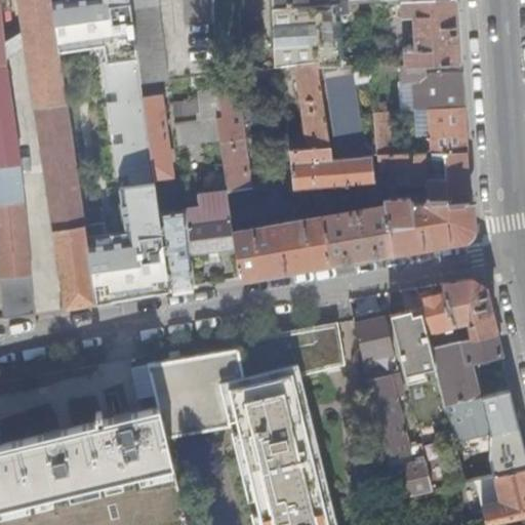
[(0,0),(0,280),(4,319),(35,314),(24,201),(25,201),(19,165),(6,70),(0,17),(0,0),(17,0),(65,309),(95,304),(87,246),(57,52),(50,3),(49,0),(0,0)]
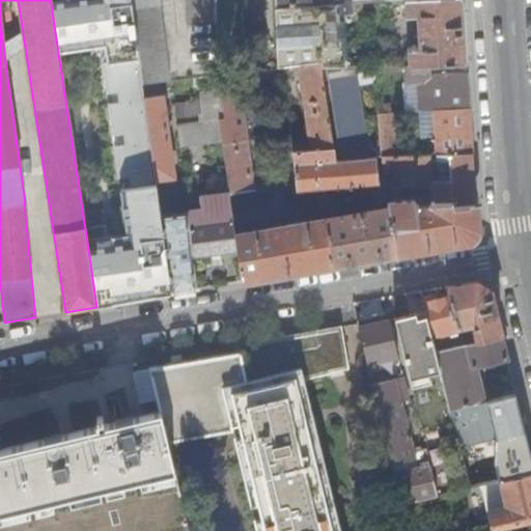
[(142,85),(130,0),(65,0),(66,1),(51,3),(58,53),(98,47),(104,46),(105,55),(100,56),(106,95),(115,93),(117,105),(107,106),(112,137),(121,136),(123,146),(113,148),(118,178),(129,177),(130,189),(119,191),(122,207),(127,206),(130,223),(124,224),(128,243),(88,249),(96,307),(119,303),(118,299),(128,297),(129,302),(135,300),(171,294),(161,216),(156,182),(144,100),(142,85)]
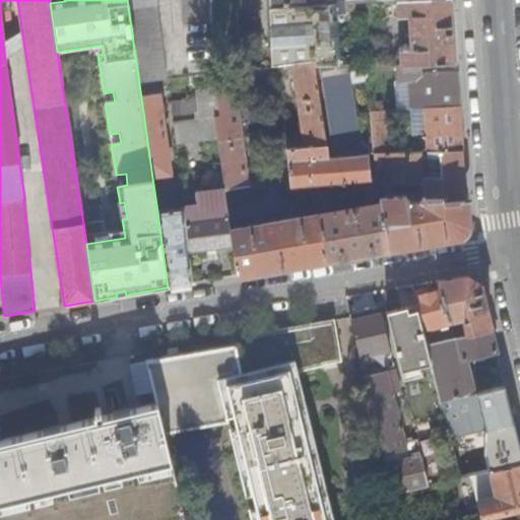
[(155,0),(127,0),(139,83),(168,80),(155,0)]
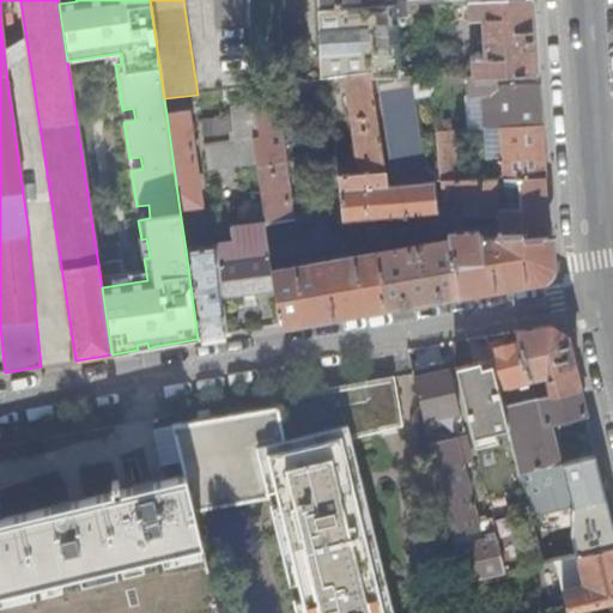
[(249,25),(248,0),(217,0),(218,25),(249,25)]
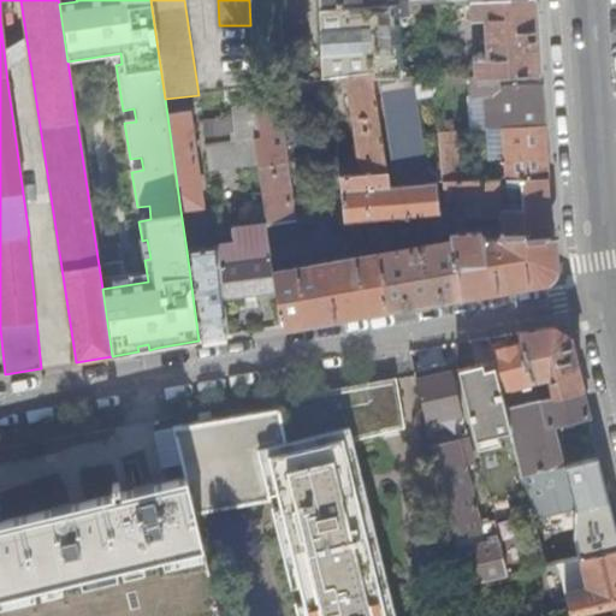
[(249,0),(250,25),(252,60),(285,58),(282,0),(249,0)]
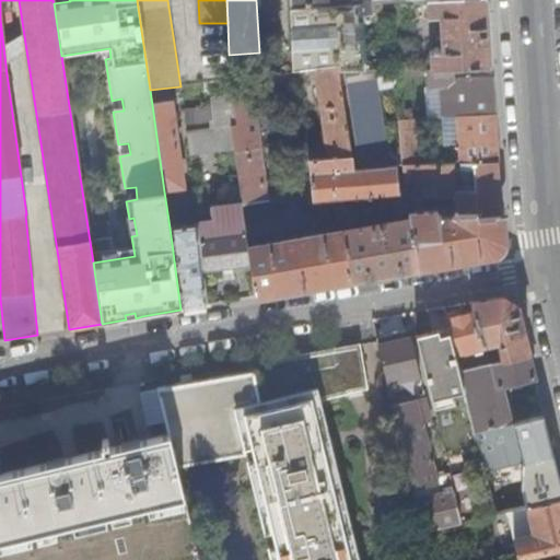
[(375,91),(372,71),(387,70),(383,3),(427,0),(429,0),(289,0),(292,72),(305,71),(315,69),(338,66),(339,71),(346,71),(360,168),(387,164),(375,91)]
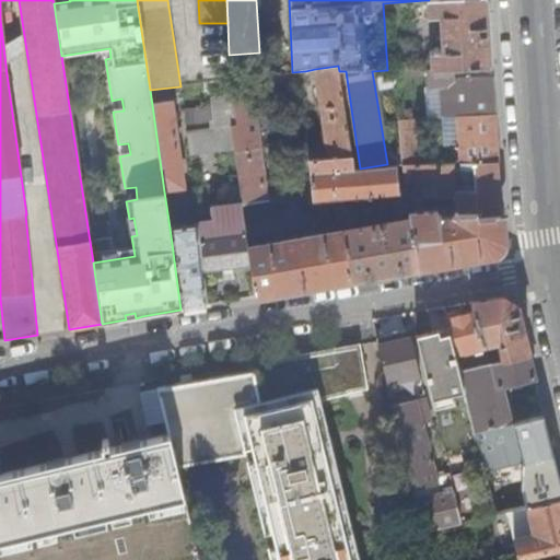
[(491,67),(487,0),(429,0),(427,0),(428,18),(440,18),(442,51),(431,51),(432,69),(454,69),(491,67)]
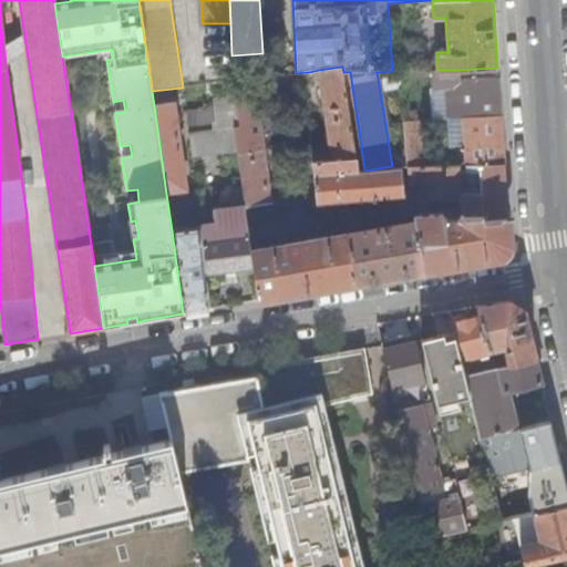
[(342,66),(319,70),(333,160),(357,158),(343,72),(342,66)]
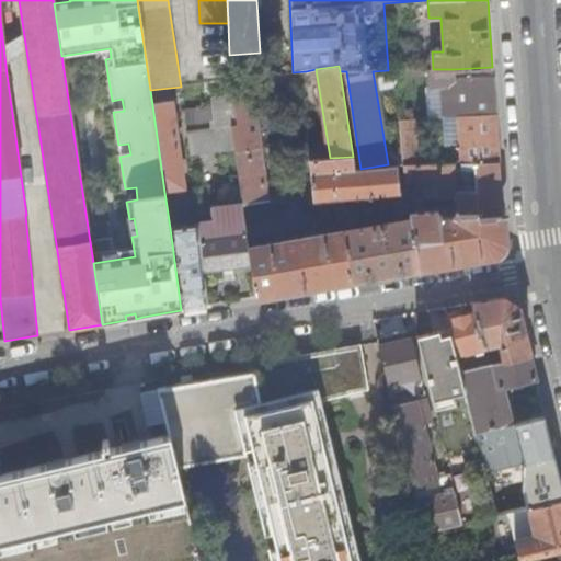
[(455,69),(433,69),(435,87),(455,86),(457,111),(450,112),(450,117),(496,115),(493,78),(468,79),(467,73),(456,73),(455,69)]
